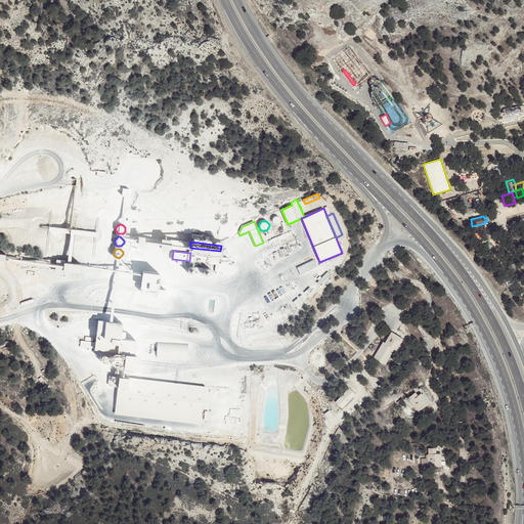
[(313,260),(297,267),(300,274),(317,267),(313,260)]
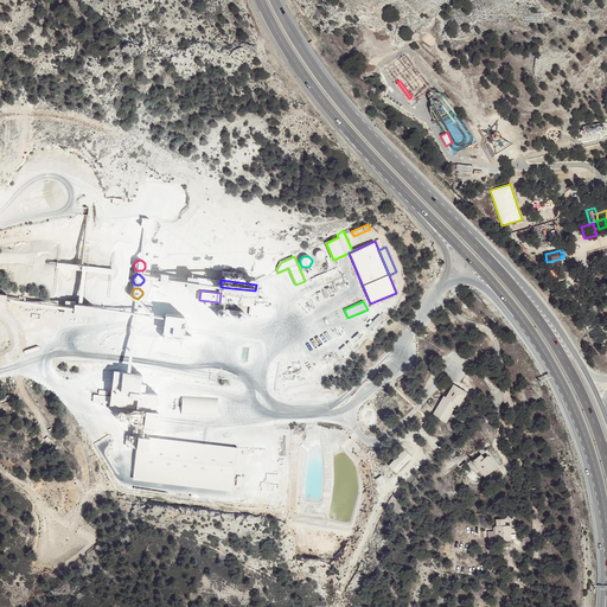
[(98,305),(78,302),(77,313),(97,314),(98,305)]
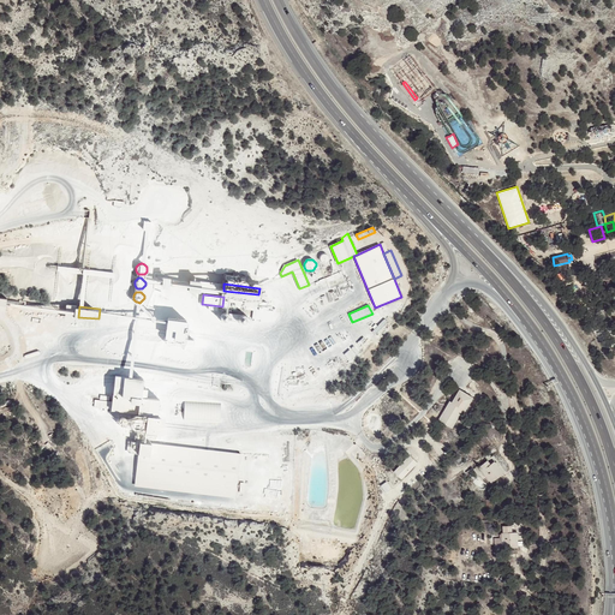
[(252,318),(273,321),(274,311),(254,309),(252,318)]
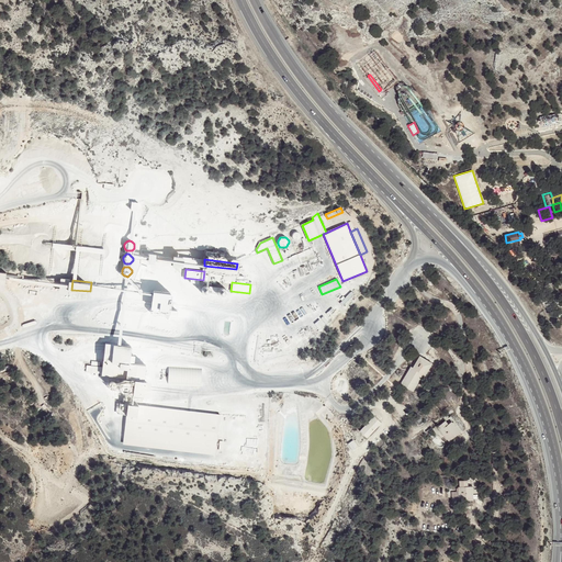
[(211,289),(210,287),(210,285),(208,284),(206,284),(204,284),(203,285),(202,287),(201,288),(201,290),(201,291),(202,292),(203,293),(204,294),(206,294),(208,294),(210,293),(210,292),(211,290),(211,289)]
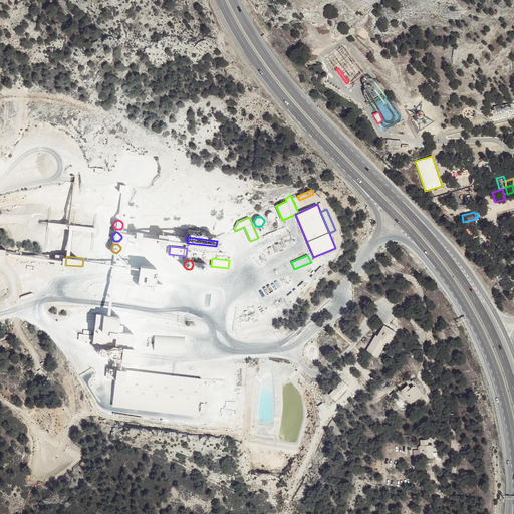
[(208,266),(208,264),(207,263),(206,262),(204,262),(203,262),(201,263),(200,264),(200,265),(199,266),(200,268),(200,269),(201,270),(203,271),(204,271),(206,270),(207,270),(208,268),(208,267),(208,266)]
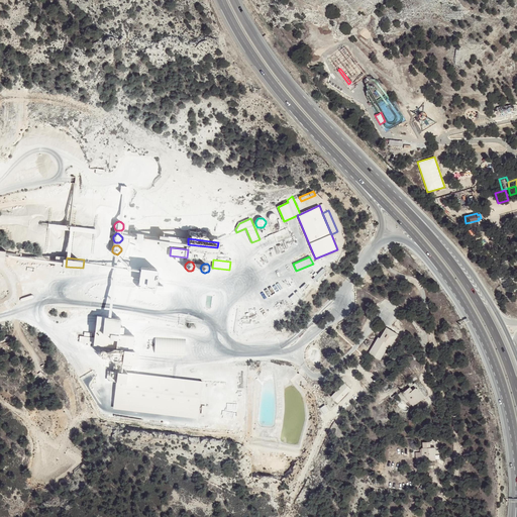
[(137,277),(136,283),(154,285),(154,279),(157,269),(138,266),(137,277)]
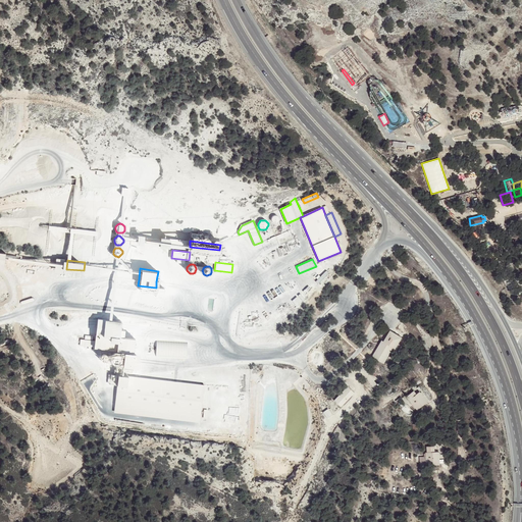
[(317,280),(319,282),(330,272),(327,270),(317,280)]
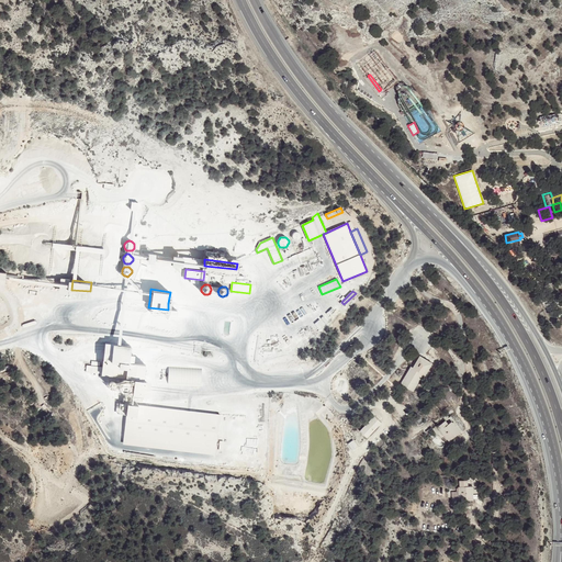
[(178,311),(169,310),(168,317),(177,318),(178,311)]
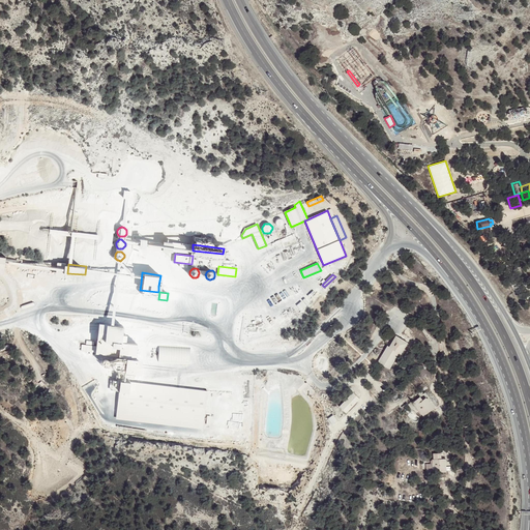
[(302,311),(311,303),(305,297),(298,304),(302,311)]
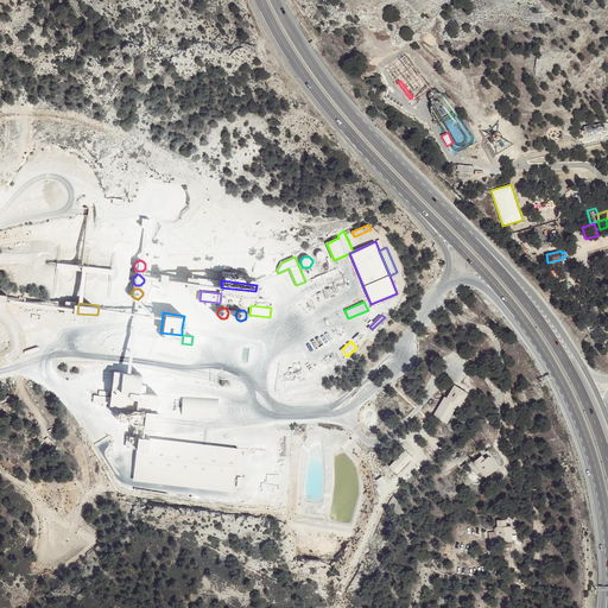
[(140,374),(114,371),(109,406),(144,410),(156,411),(157,393),(144,392),(145,384),(139,384),(140,374)]
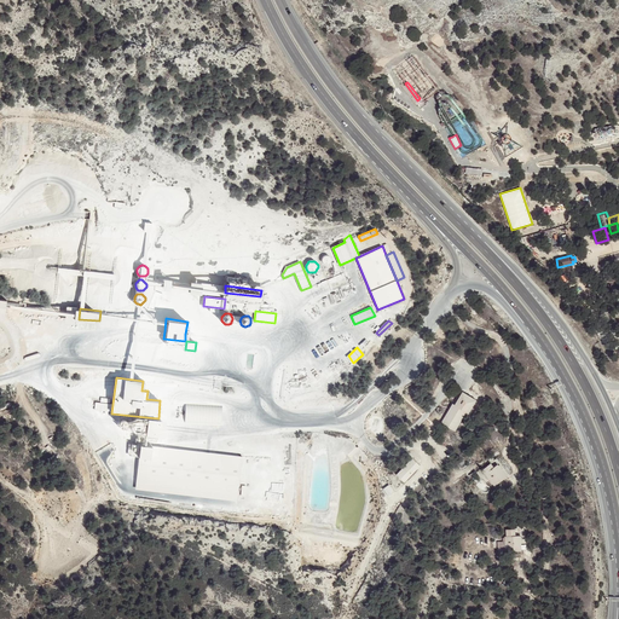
[(476,382),(473,388),(481,392),(485,386),(476,382)]
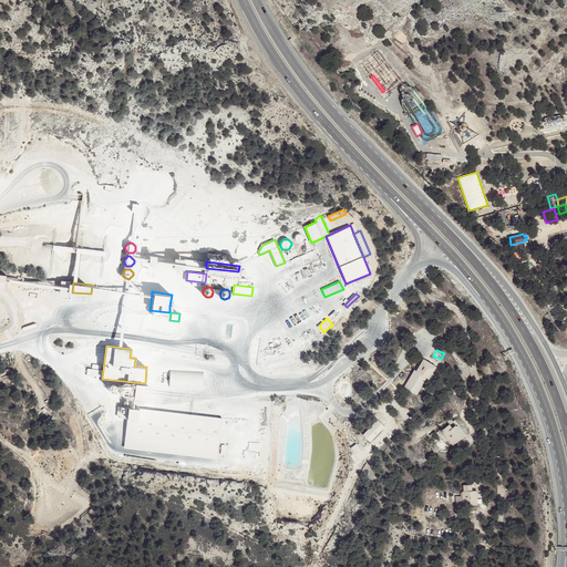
[(424,359),(418,371),(415,374),(412,373),(404,387),(418,394),(428,377),(431,379),(437,367),(424,359)]
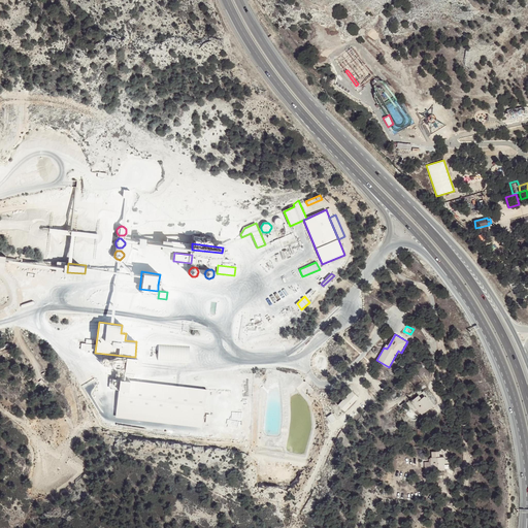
[(125,356),(123,370),(138,372),(140,358),(135,357),(125,356)]
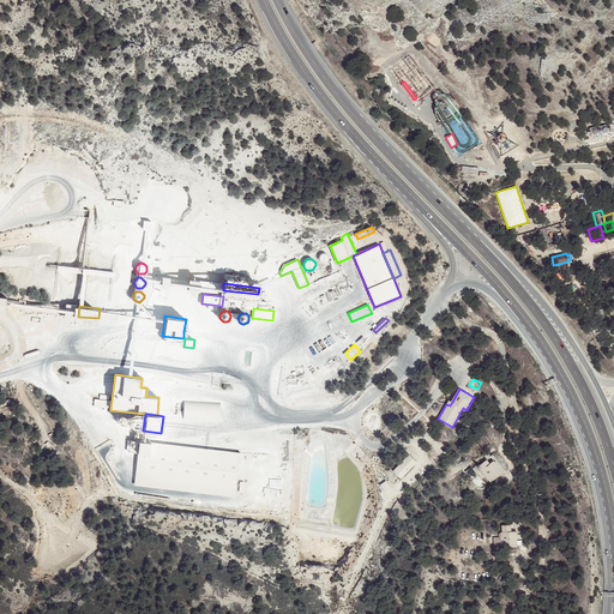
[(139,441),(138,453),(150,455),(151,443),(139,441)]
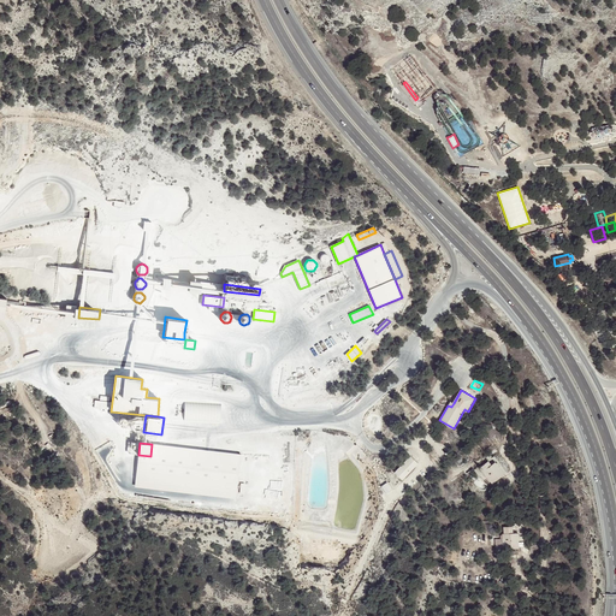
[(138,455),(135,487),(236,498),(241,454),(152,444),(150,456),(138,455)]
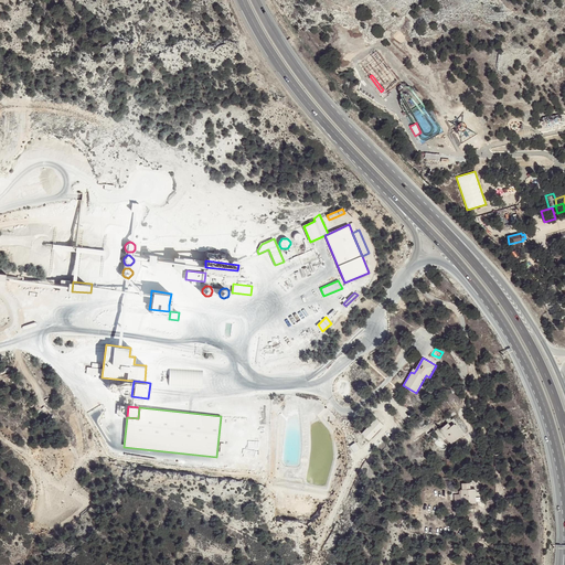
[(383,425),(375,418),(361,434),(369,440),(383,425)]
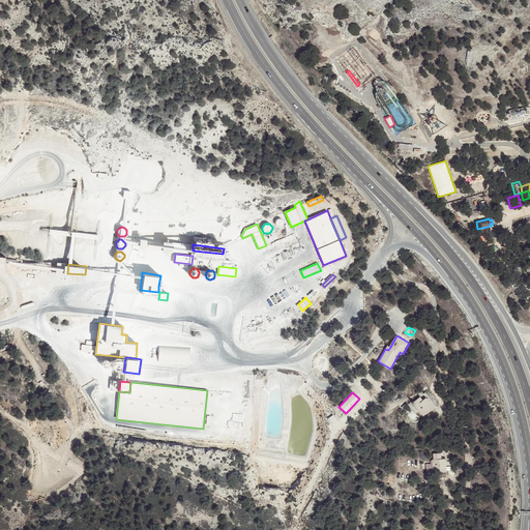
[(428,398),(424,400),(422,402),(419,399),(413,403),(423,416),(435,408),(428,398)]
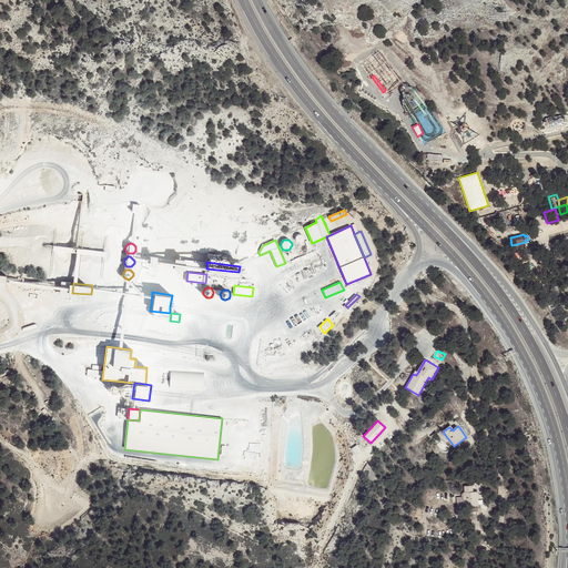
[(358,444),(353,447),(357,454),(363,450),(358,444)]
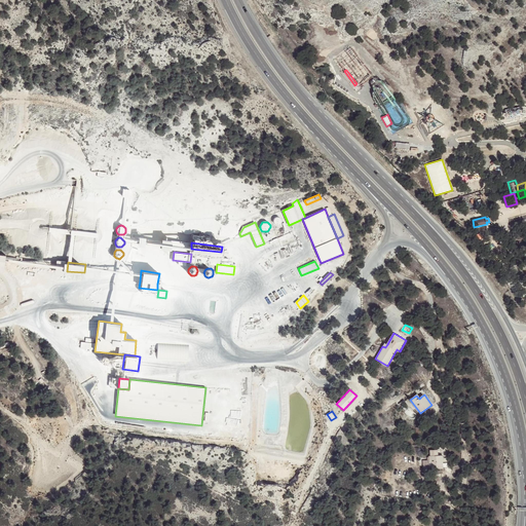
[(443,467),(442,453),(438,453),(438,450),(430,450),(431,454),(428,454),(428,467),(443,467)]
